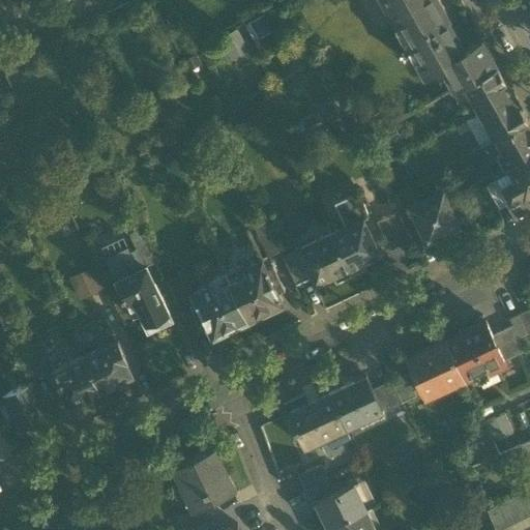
[(22,0),(5,0),(5,12),(23,12),(22,0)]
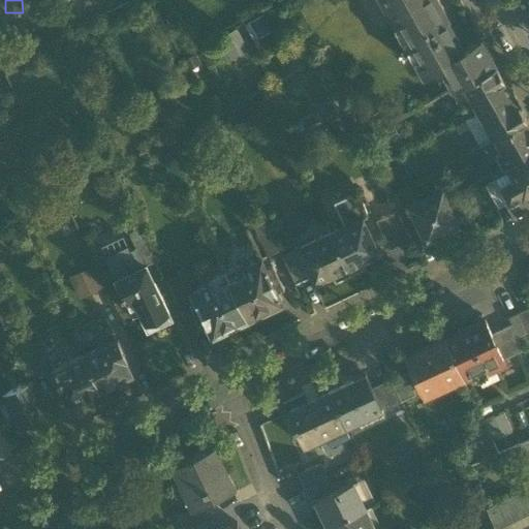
[(453,88),(463,83),(496,63),(480,37),(463,48),(447,19),(449,18),(438,0),(381,0),(396,24),(401,21),(411,39),(406,42),(409,48),(414,44),(421,56),(415,59),(425,76),(445,64),(447,68),(443,70),(453,88)]
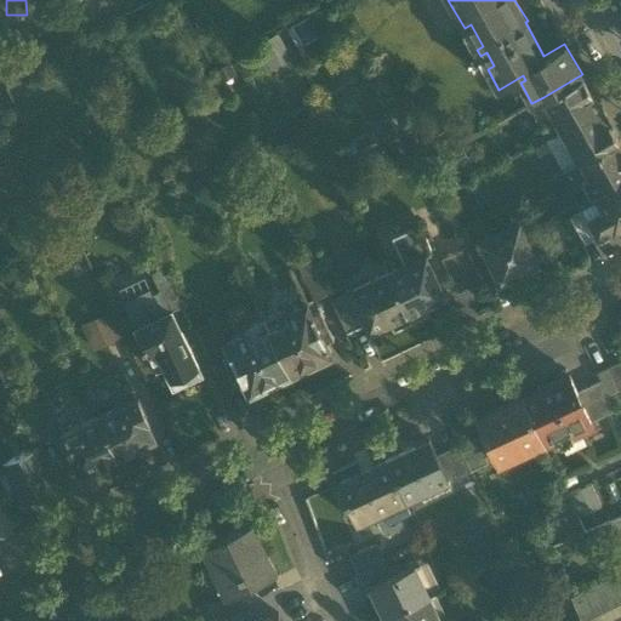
[(307,17),(291,26),(303,46),(319,38),(307,17)]
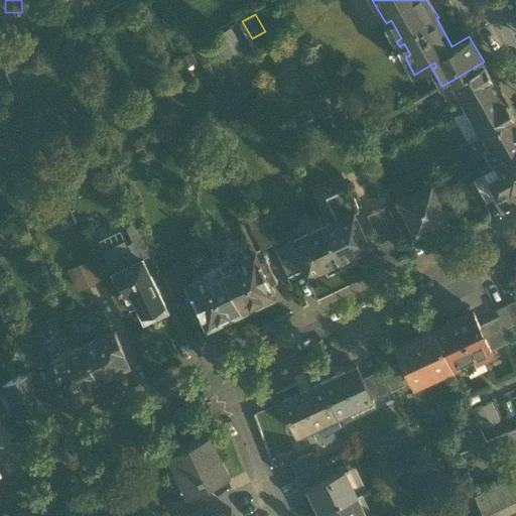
[(129,23),(117,30),(123,42),(135,35),(129,23)]
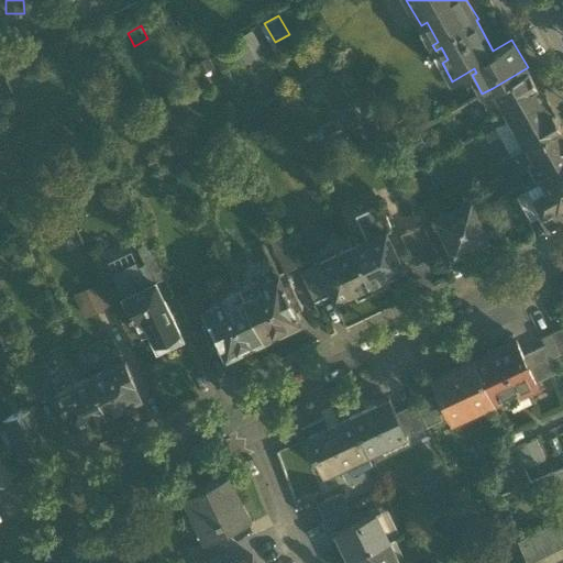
[(265,54),(252,30),(232,41),(245,65),(265,54)]
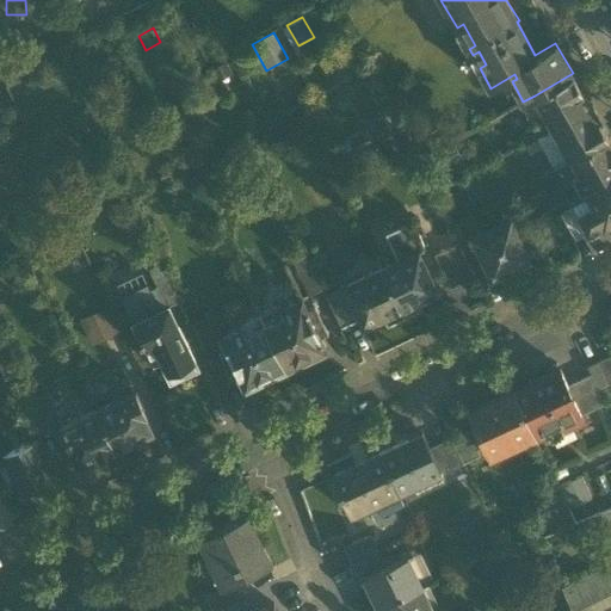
[(591,106),(573,73),(535,96),(544,112),(542,113),(551,129),(591,106)]
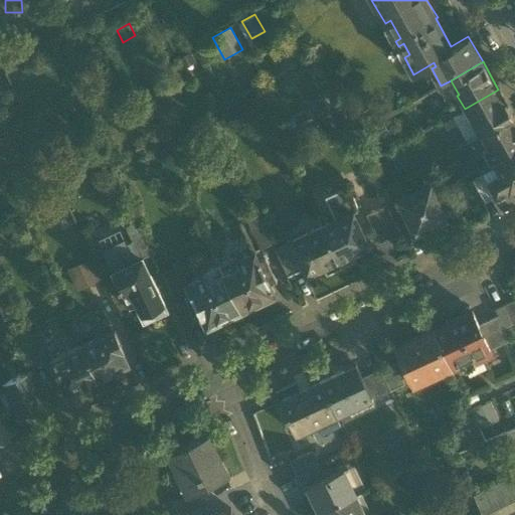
[(514,117),(498,90),(465,109),(472,122),(474,121),(482,135),(514,117)]
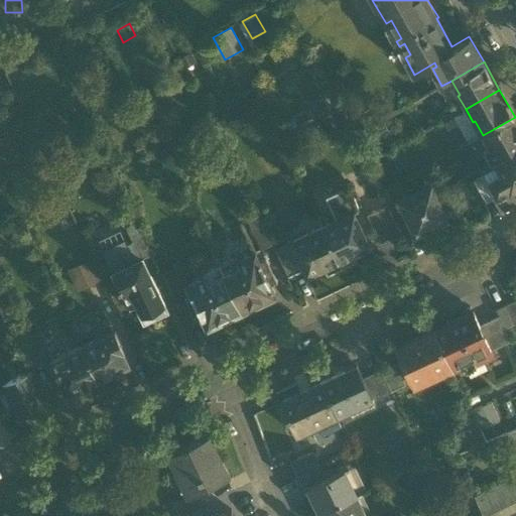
[(326,101),(296,117),(304,131),(334,115),(326,101)]
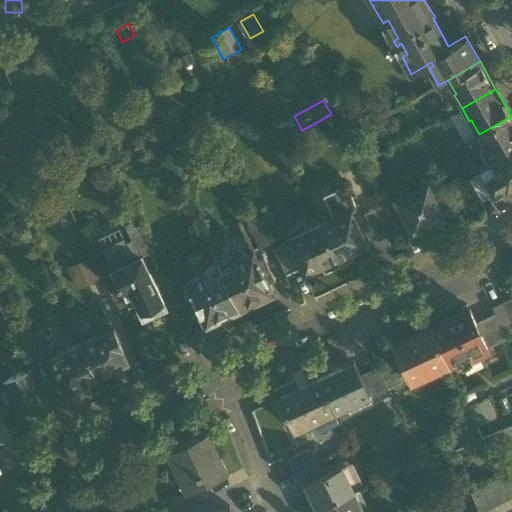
[(469,121),(462,108),(449,115),(464,142),(473,137),(478,135),(479,134),(471,120),(469,121)]
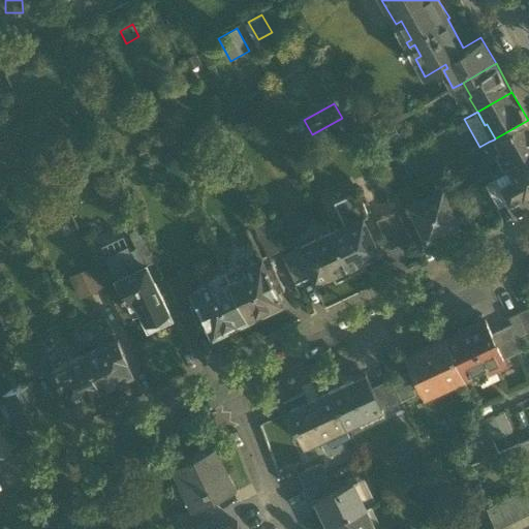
[(528,152),(528,121),(528,120),(495,138),(494,139),(500,151),(496,153),(503,167),(506,165),(528,152)]
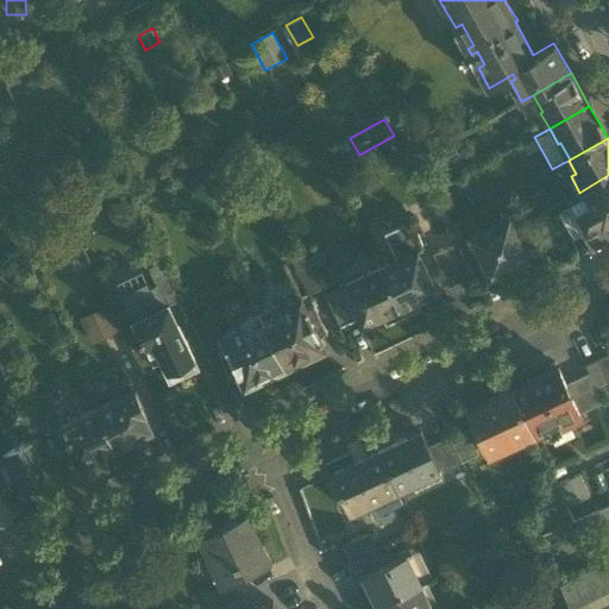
[(563,163),(571,176),(576,174),(569,161),(563,163)]
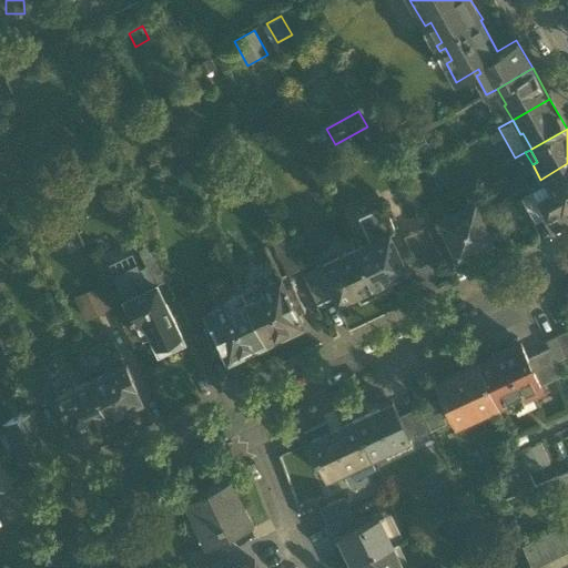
[(537,196),(547,213),(560,205),(561,209),(567,204),(567,163),(544,178),(550,189),(538,196),(537,196)]
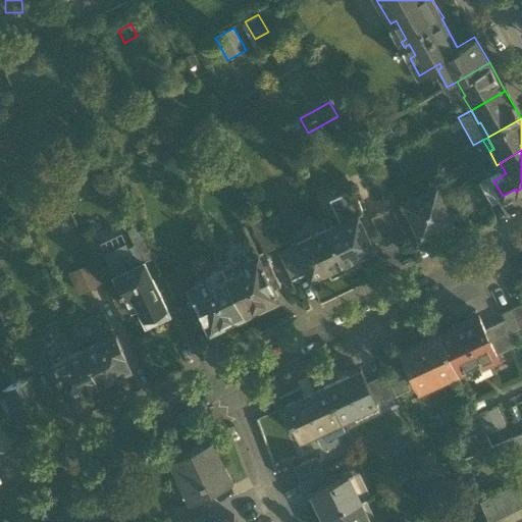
[(479,184),(491,205),(504,198),(503,196),(493,180),(494,180),(491,176),(479,184)]
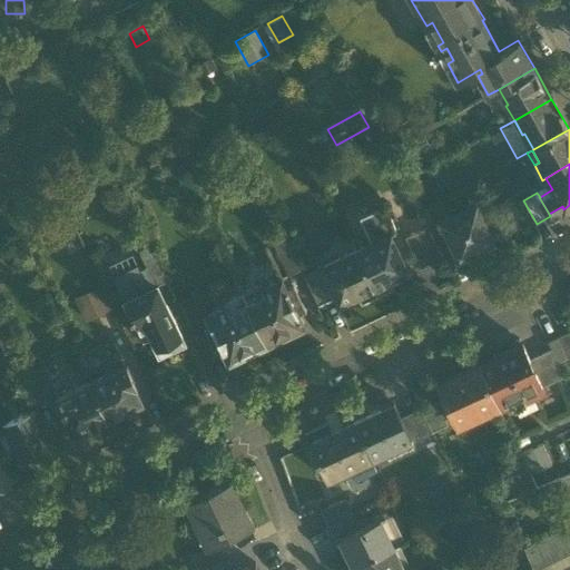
[(457,252),(459,258),(493,242),(475,206),(472,207),(470,203),(446,213),(449,218),(442,222),(457,252)]
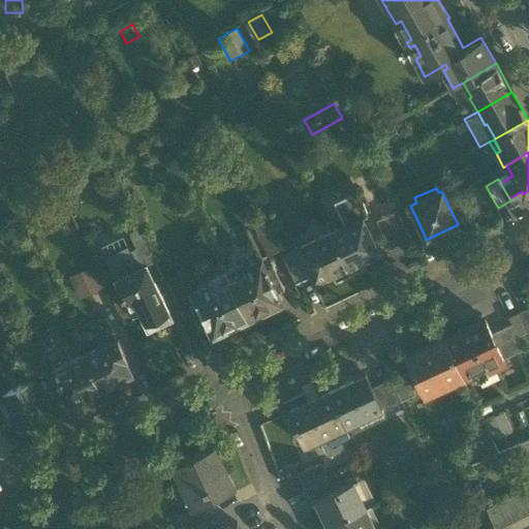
[(345,226),(331,234),(350,275),(366,268),(362,259),(377,252),(363,219),(365,218),(367,213),(363,204),(358,201),(355,201),(352,194),(334,203),(345,226)]
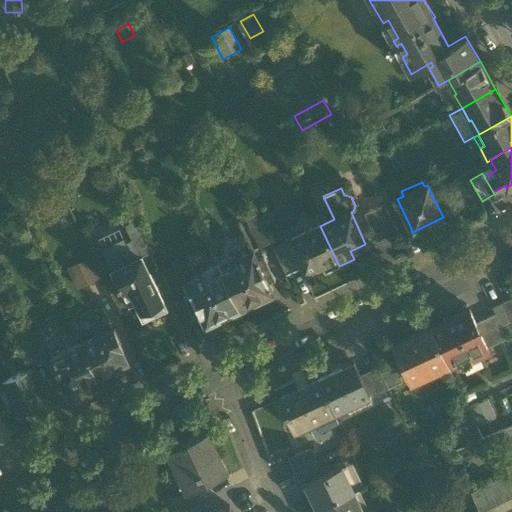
[(397,199),(386,204),(399,231),(410,226),(397,199)]
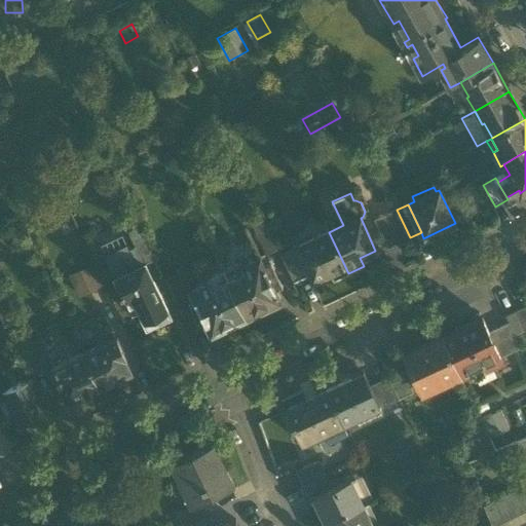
[(387,248),(410,237),(397,210),(397,209),(374,220),(387,248)]
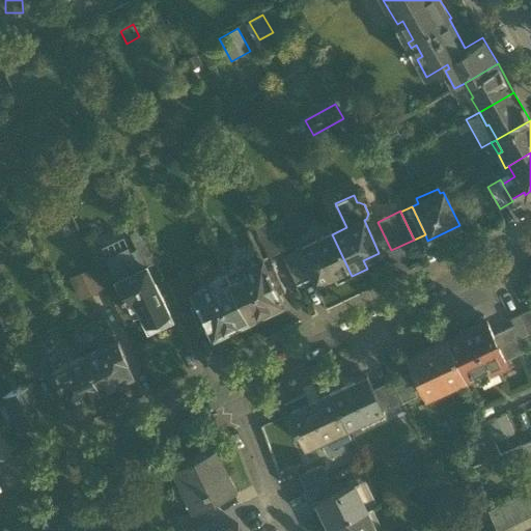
[(255,226),(270,257),(281,252),(266,221),(255,226)]
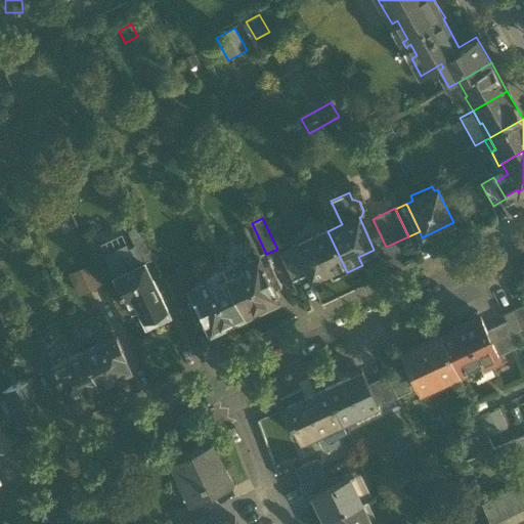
[(128,231),(132,241),(144,235),(139,225),(128,231)]
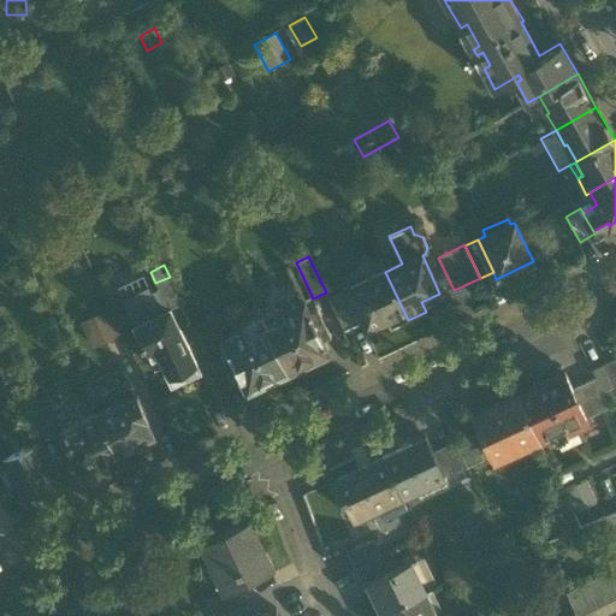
[(390,329),(408,320),(385,272),(349,289),(365,323),(367,327),(385,319),(390,329)]
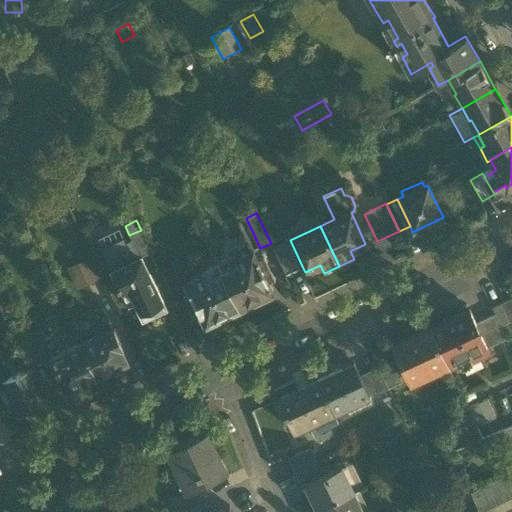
[(104,252),(126,241),(119,228),(97,238),(104,252)]
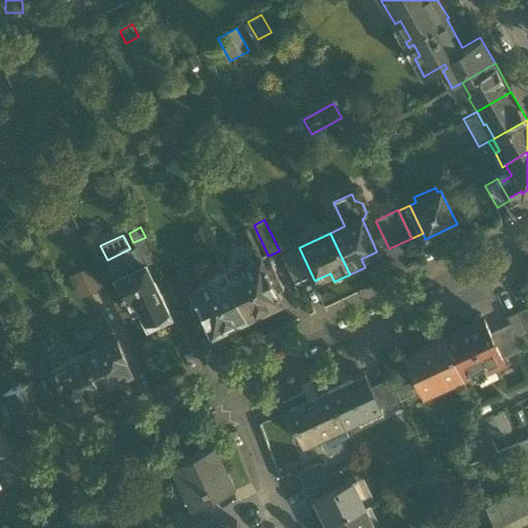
[(146,264),(156,260),(145,237),(133,242),(135,246),(144,265),(146,264)]
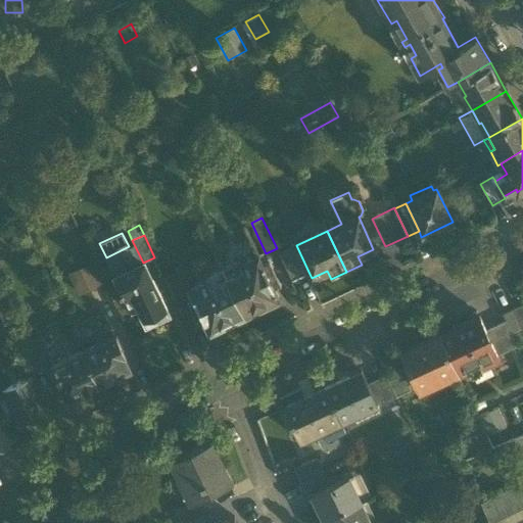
[(145,262),(143,263),(134,244),(129,246),(106,257),(109,264),(108,264),(114,277),(122,290),(120,291),(129,310),(130,308),(138,305),(147,326),(170,316),(162,300),(162,299),(159,293),(145,262)]
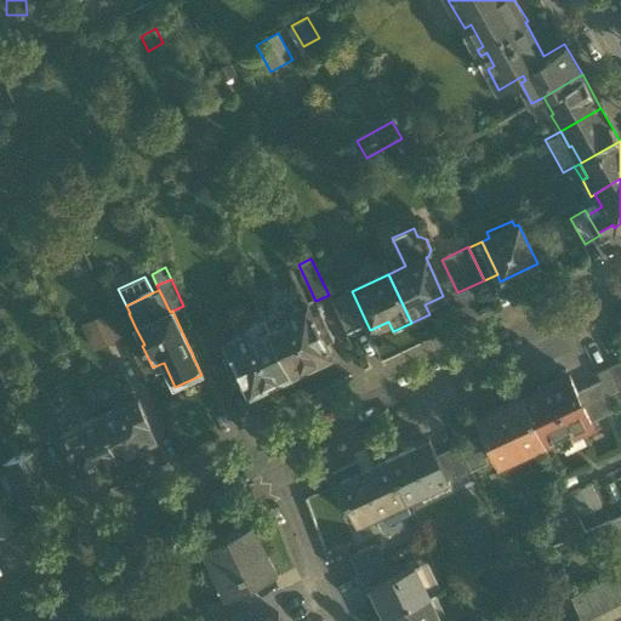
[(331,301),(347,335),(368,325),(352,291),(331,301)]
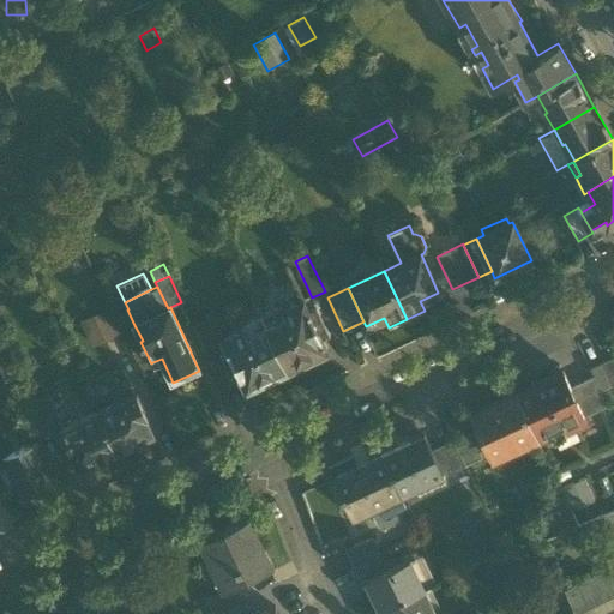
[(329,351),(323,339),(309,312),(305,300),(283,311),(282,306),(262,315),(288,371),(307,361),(313,363),(321,360),(324,353),(329,351)]
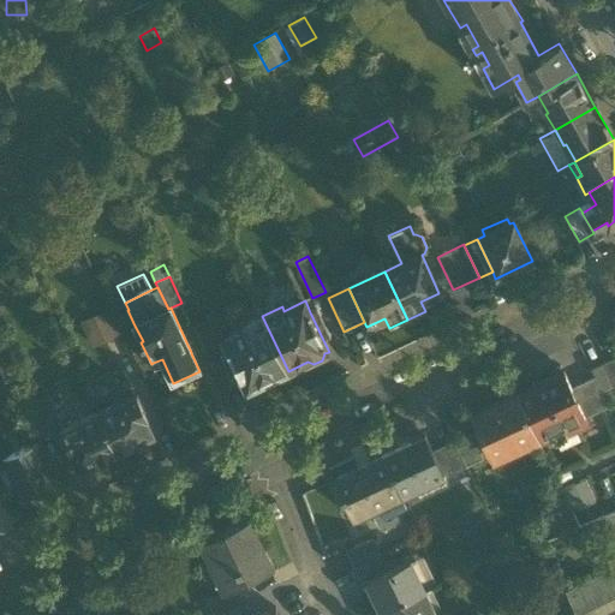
[(317,309),(310,312),(323,340),(330,336),(317,309)]
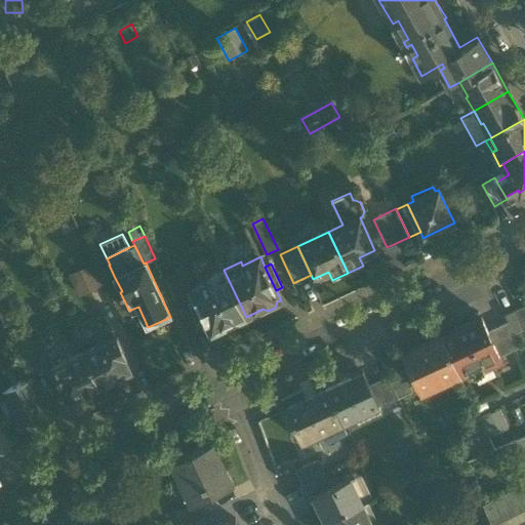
[(73,274),(82,292),(101,283),(92,265),(73,274)]
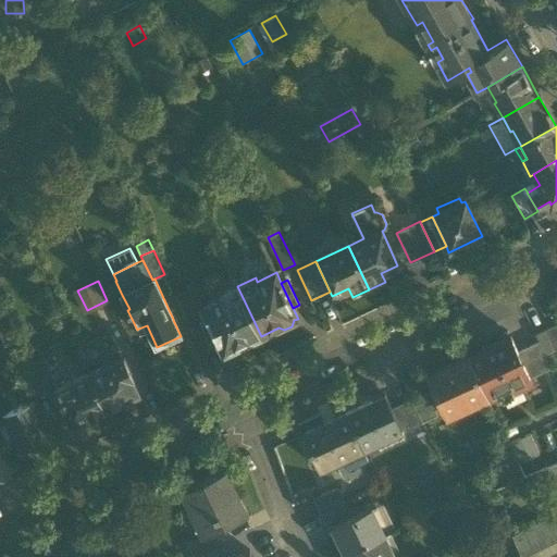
[(202,310),(207,318),(219,343),(224,354),(227,351),(233,354),(242,350),(243,344),(261,336),(237,286),(219,295),(220,298),(202,307),(201,307),(202,310)]
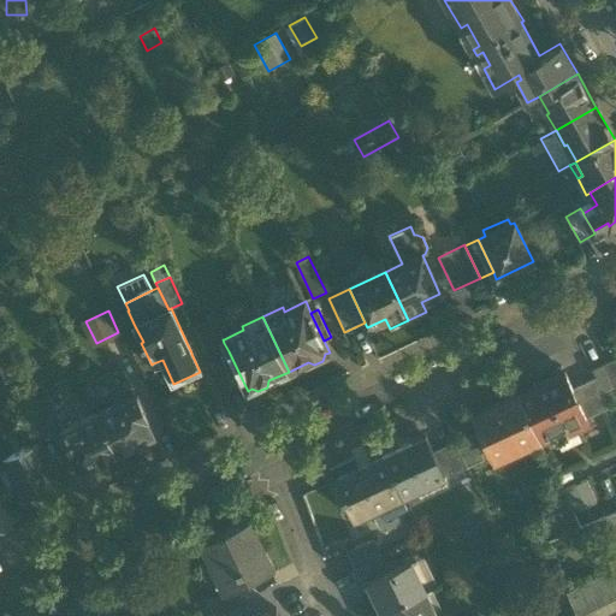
[(194,326),(206,353),(224,343),(223,339),(224,339),(213,318),(194,326)]
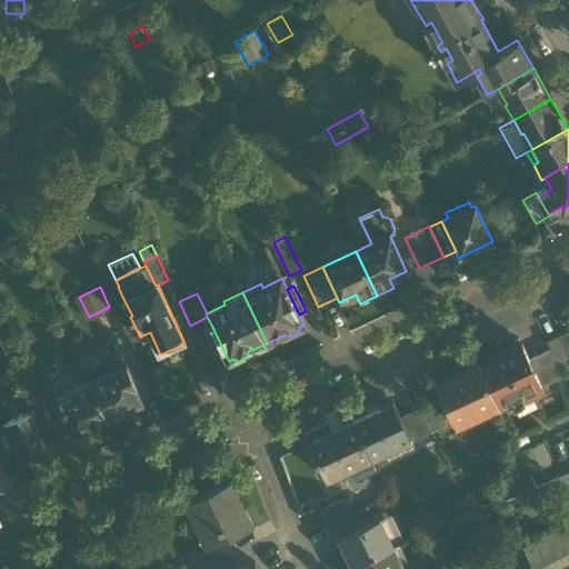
[(217,353),(223,350),(211,325),(205,328),(217,353)]
